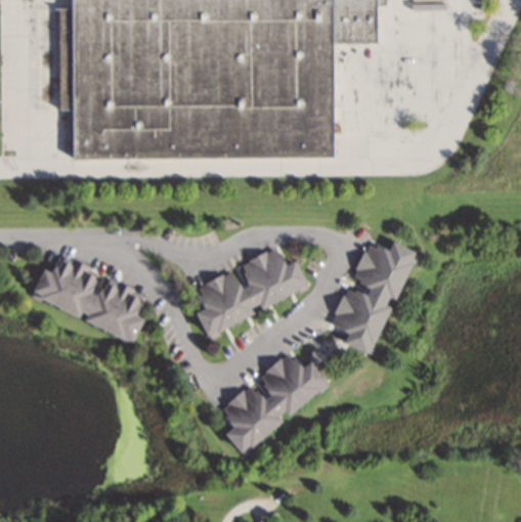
[(333,0),(72,0),(74,159),(334,157),(333,43),(333,0)]
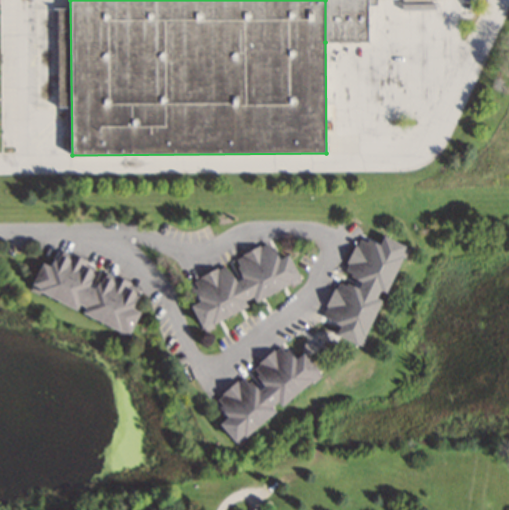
[(325,0),(325,42),(368,41),(367,0),(325,0)]
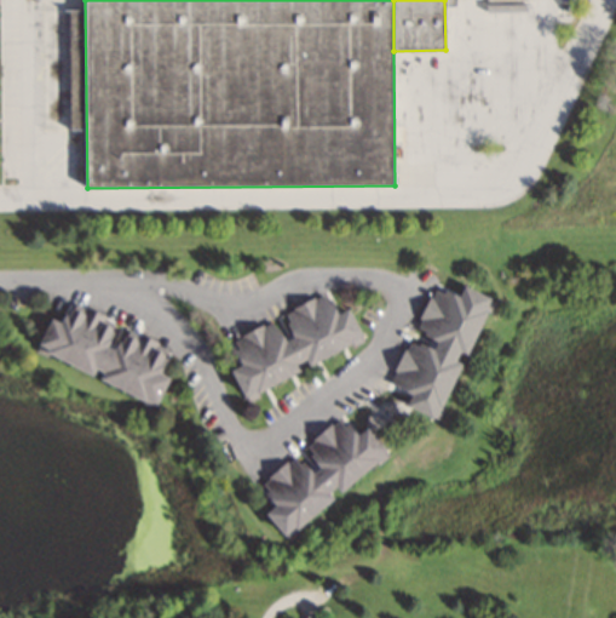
[(435,289),(413,337),(410,336),(390,385),(409,395),(404,407),(435,421),(459,364),(462,365),(490,299),(461,287),(456,298),(435,289)]
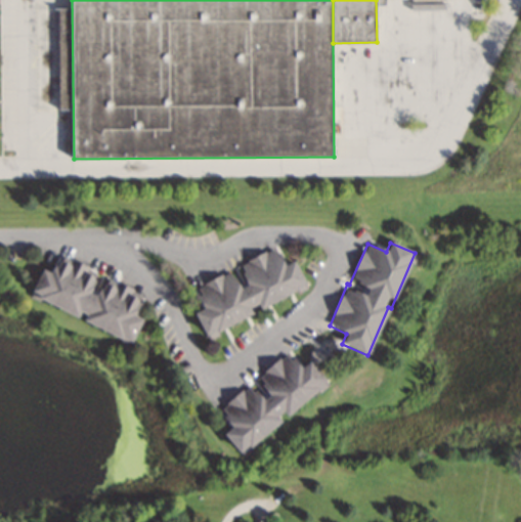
[(194,289),(204,309),(194,313),(204,335),(307,291),(295,261),(283,266),(276,251),(229,270),(231,273),(194,289)]
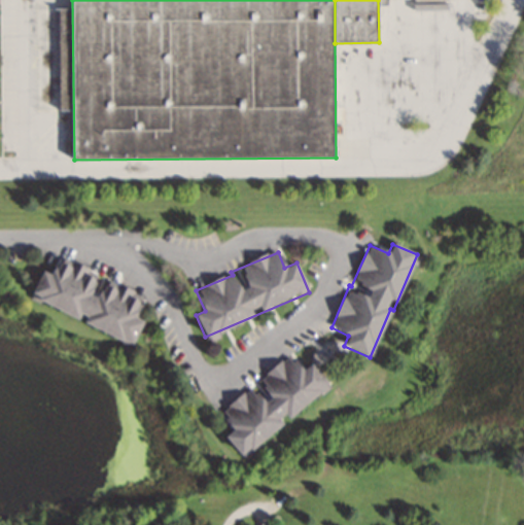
[(133,344),(142,321),(134,318),(144,294),(60,259),(53,276),(41,272),(29,301),(133,344)]
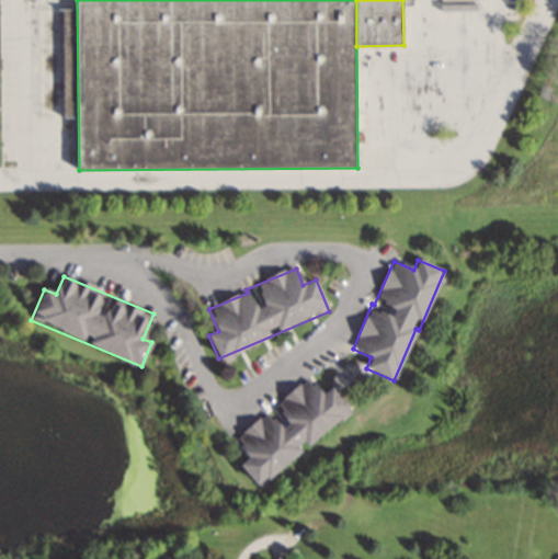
[(234,440),(248,459),(239,465),(254,486),(351,414),(331,388),(320,396),(309,380),(276,405),(284,415),(275,422),(270,413),(234,440)]
